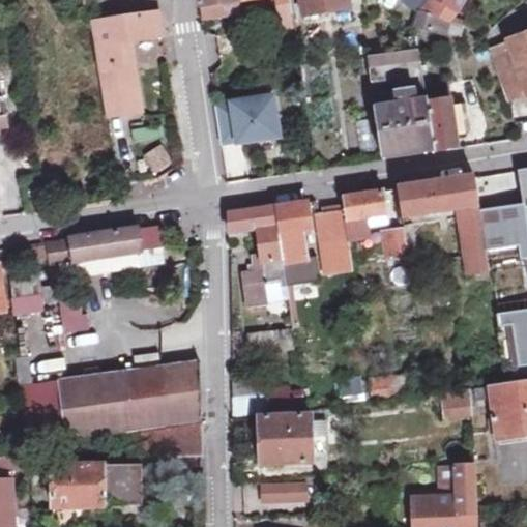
[(197,0),(199,12),(236,6),(236,0),(197,0)]
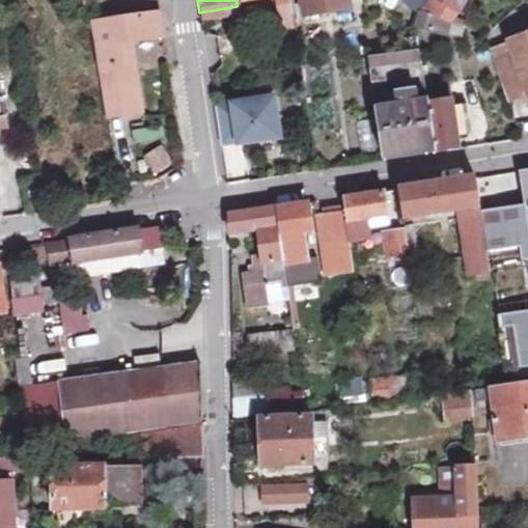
[(294,28),(288,0),(273,0),(277,30),(294,28)]
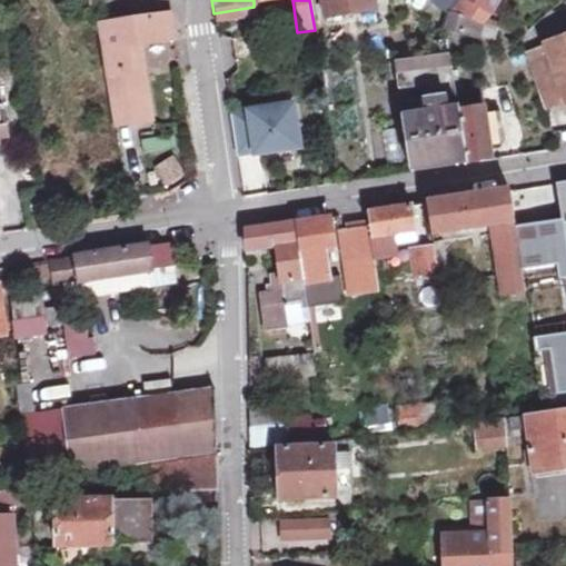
[(323,0),(325,15),(387,6),(386,0),(323,0)]
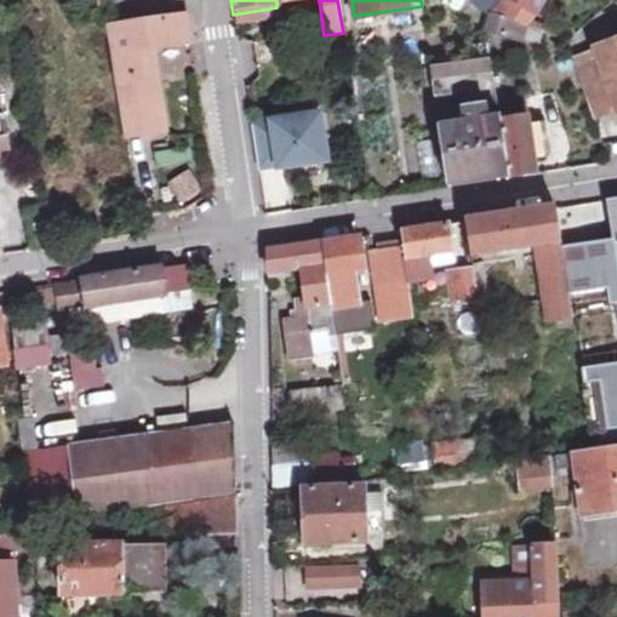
[(512,17),(523,21),(525,17),(537,0),(496,0),(491,9),(512,17)]
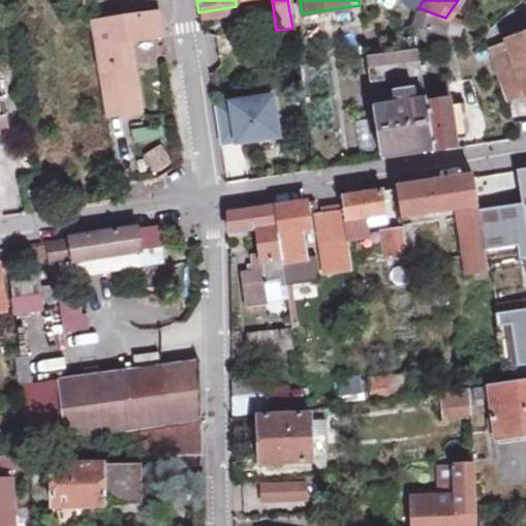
[(104,112),(140,106),(130,36),(159,32),(156,10),(92,18),(104,112)]
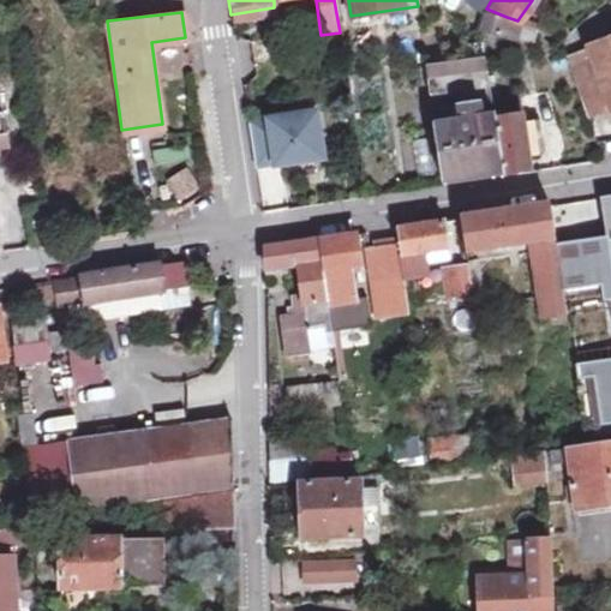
[(46,13),(21,15),(24,66),(49,64),(46,13)]
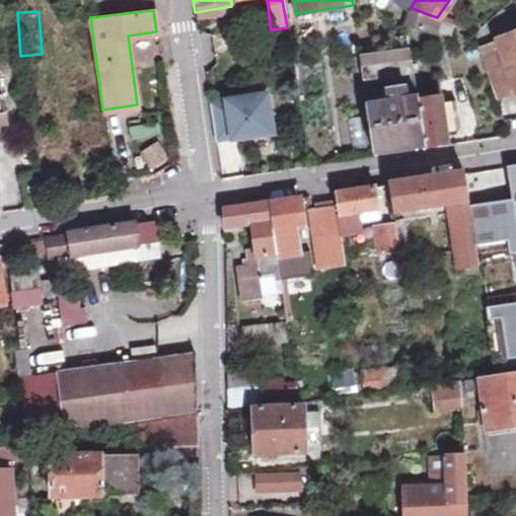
[(428,14),(425,28),(448,35),(452,23),(437,17),(428,14)]
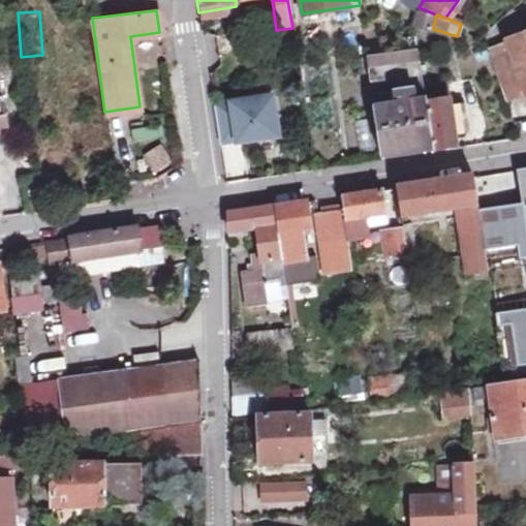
[(445,18),(461,24),(463,20),(447,14),(445,18)]
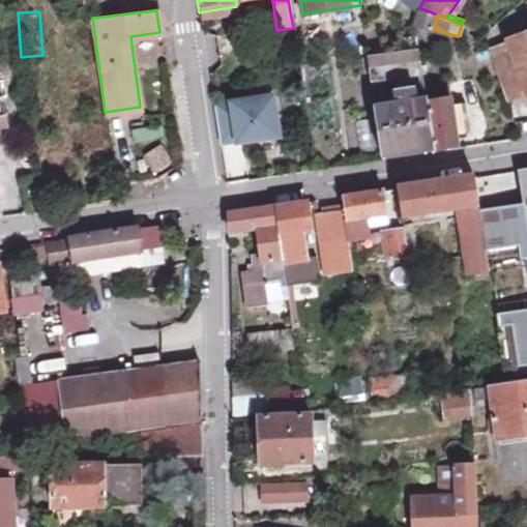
[(526,90),(526,89),(526,29),(487,42),(505,96),(526,90)]
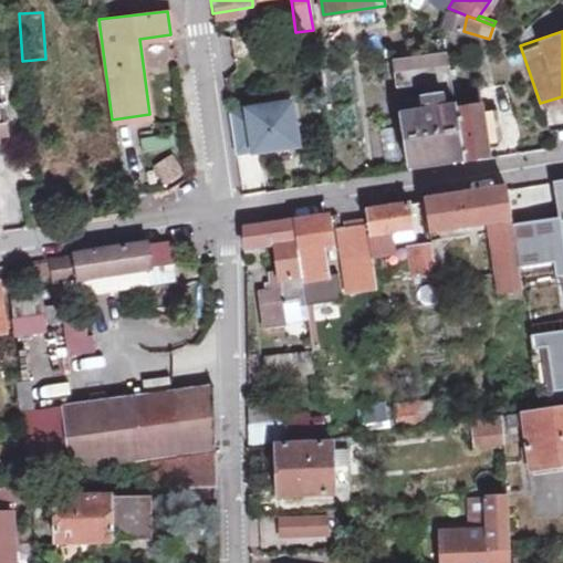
[(395,84),(421,80),(425,107),(398,112),(406,164),(434,159),(462,156),(462,158),(487,154),(479,102),(471,104),(472,111),(456,113),(455,103),(442,106),(440,92),(450,90),(445,51),(392,59),(395,84)]
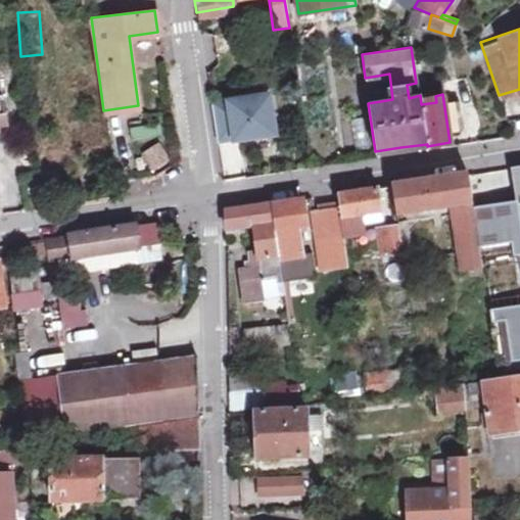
[(269,91),(209,100),(216,137),(232,135),(232,137),(252,134),(274,131),(269,91)]
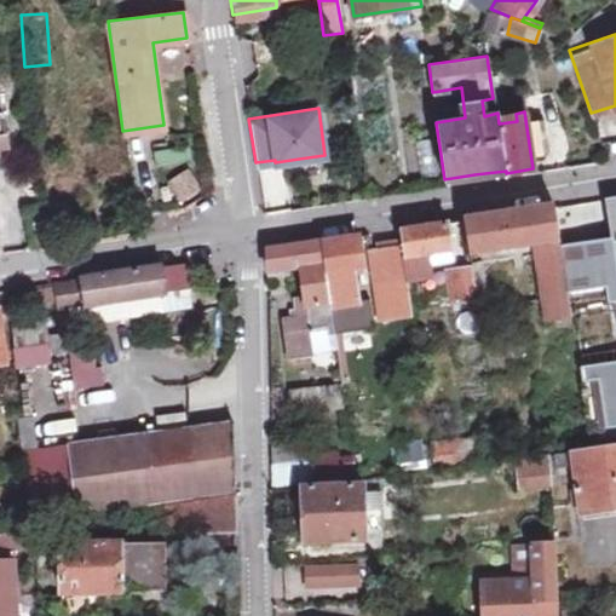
[(185,160),(184,145),(150,147),(151,162),(185,160)]
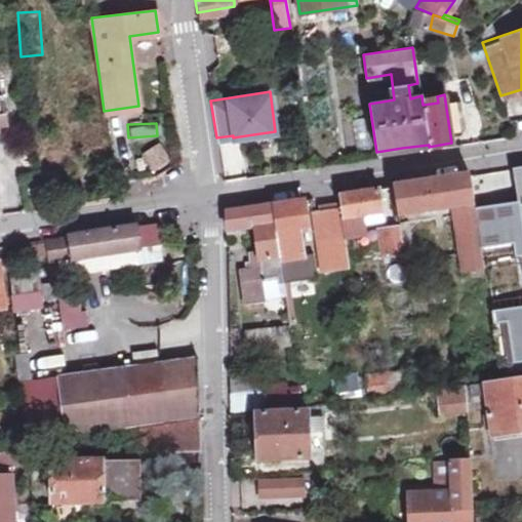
[(158,143),(137,151),(144,169),(165,161),(158,143)]
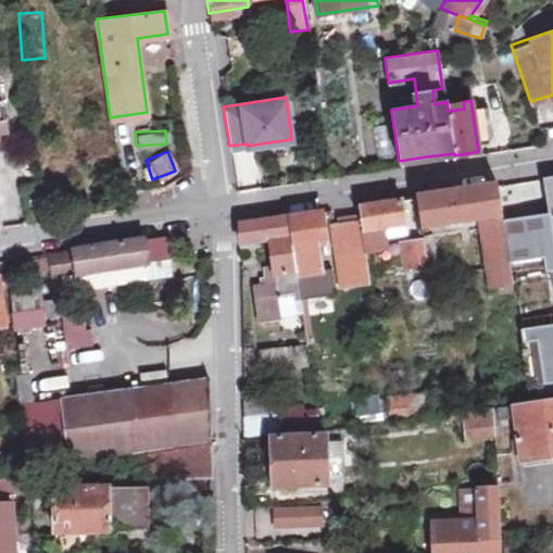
[(552,175),(547,176),(549,193),(545,195),(549,215),(502,223),(510,260),(512,278),(529,381),(552,378),(552,175)]
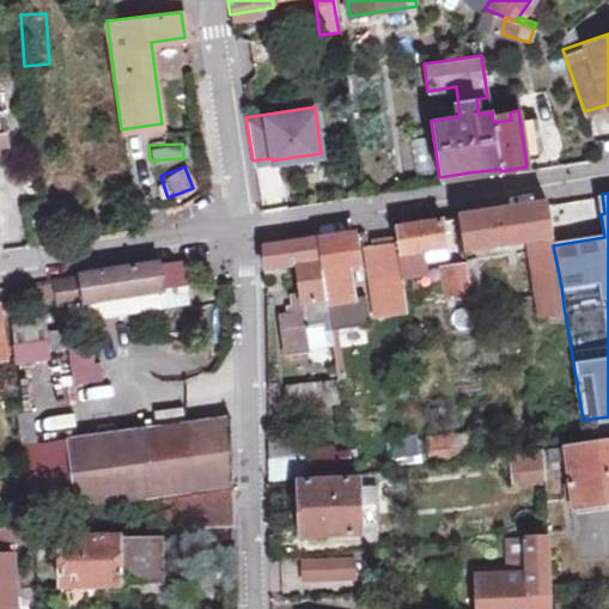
[(568,199),(547,202),(552,235),(553,241),(573,238),(568,199)]
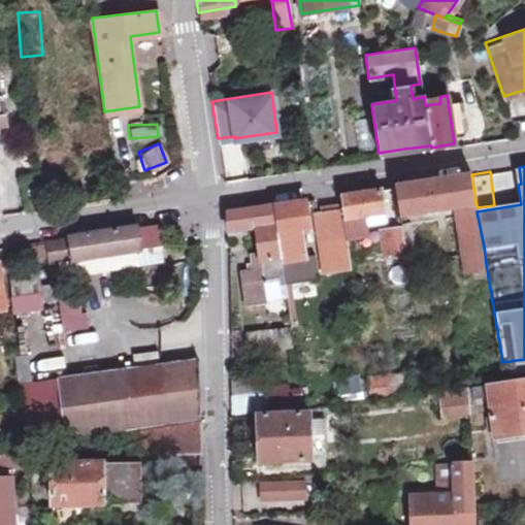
[(471,174),(439,179),(444,207),(455,206),(461,250),(484,247),(477,211),(477,207),(476,202),(471,174)]
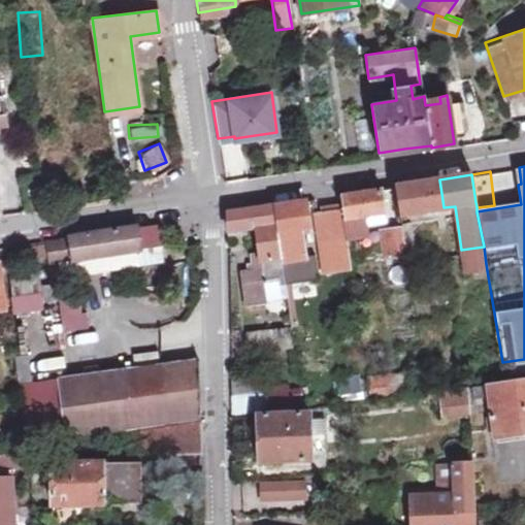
[(399,215),(444,207),(439,179),(431,181),(394,186),(399,215)]
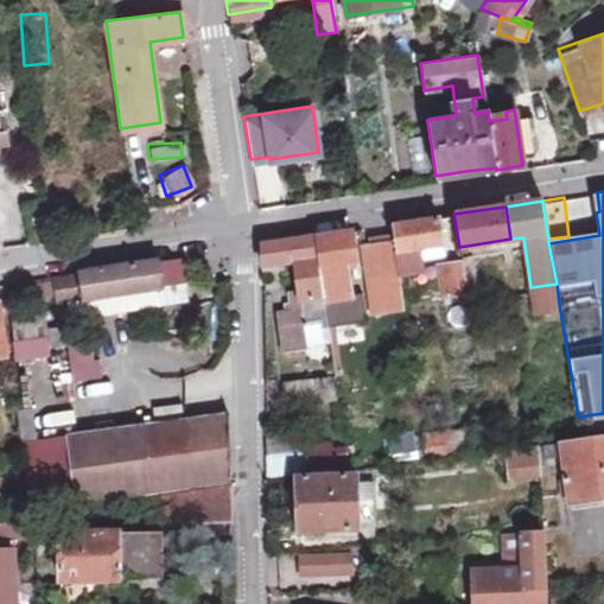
[(367,283),(398,279),(400,298),(415,296),(413,280),(402,272),(419,268),(418,248),(440,243),(437,217),(388,224),(392,241),(376,243),(362,246),(367,283)]
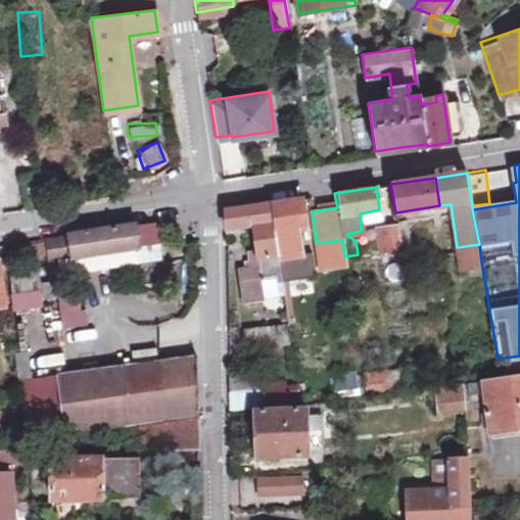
[(243,301),(263,298),(261,284),(282,280),(278,257),(301,253),(298,226),(306,225),(302,198),(224,209),(224,233),(231,232),(230,226),(252,224),(255,248),(249,250),(252,269),(239,271),(243,301)]
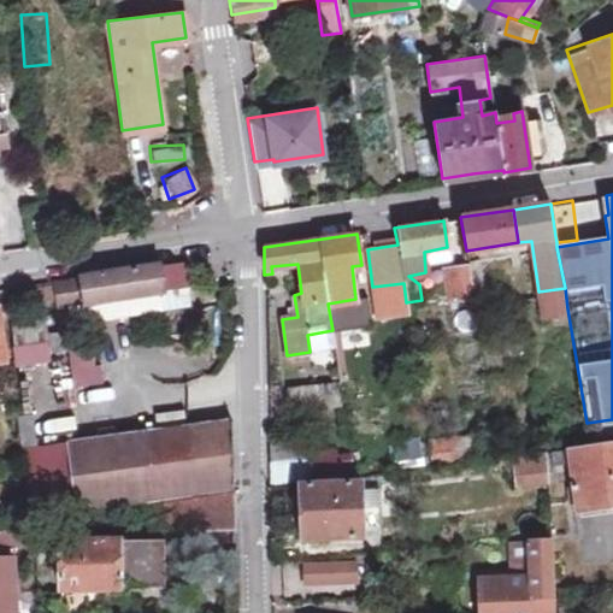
[(88,302),(186,287),(182,259),(155,265),(52,281),(56,306),(84,302),(84,304),(88,302)]
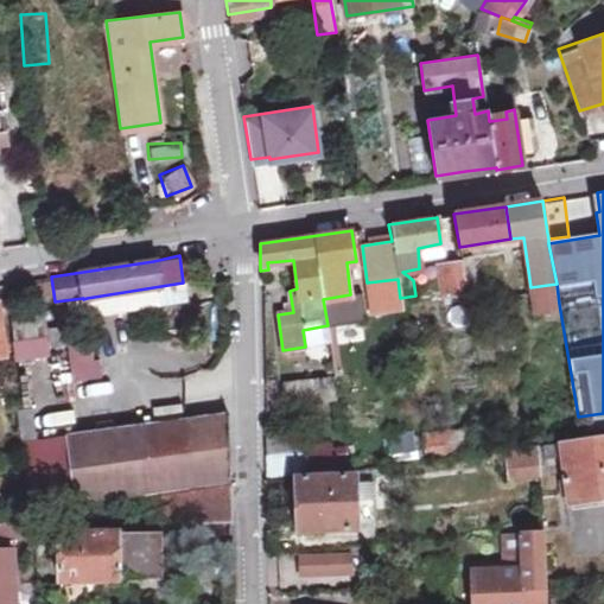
[(440,296),(478,290),(474,255),(461,258),(462,261),(442,264),(438,272),(440,296)]
